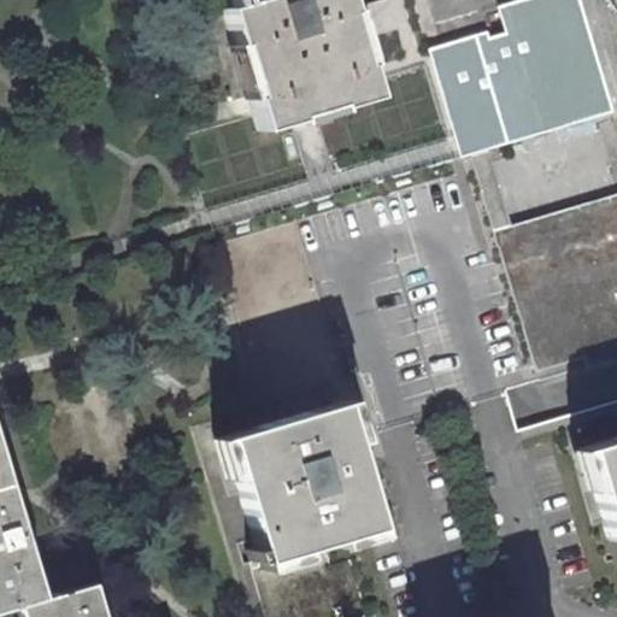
[(347,9),(344,0),(245,0),(219,9),(231,43),(238,41),(254,93),(248,95),(252,110),(258,129),(295,118),(294,112),(333,100),(335,106),(372,94),(362,60),(357,62),(342,10),(347,9)]
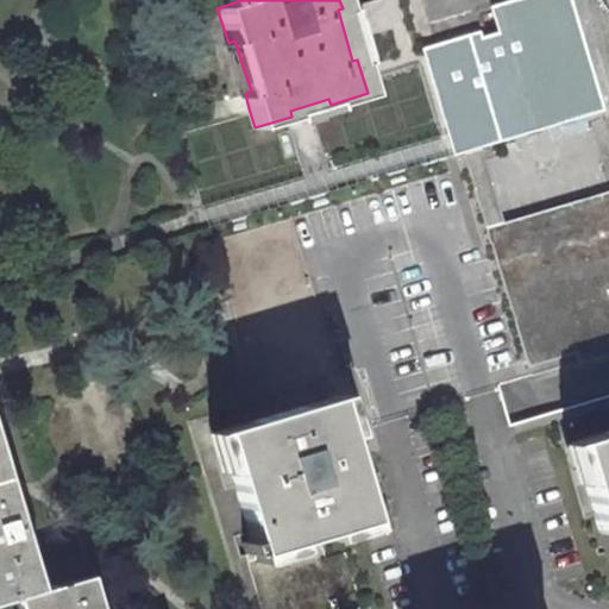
[(582,93),(552,0),(522,0),(497,7),(504,31),(439,52),(427,56),(451,133),(582,93)]
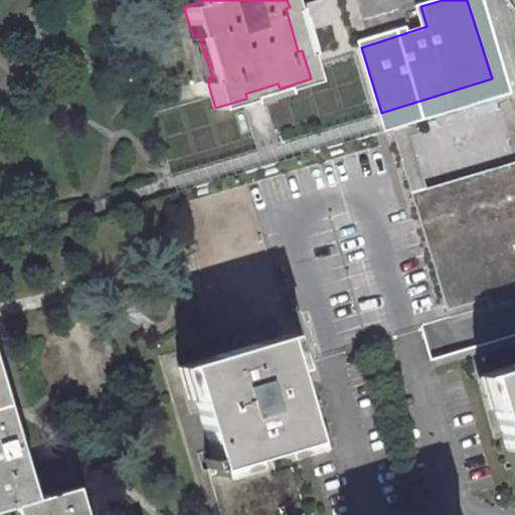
[(485,0),(467,0),(492,78),(381,113),(385,128),(513,90),(485,0)]
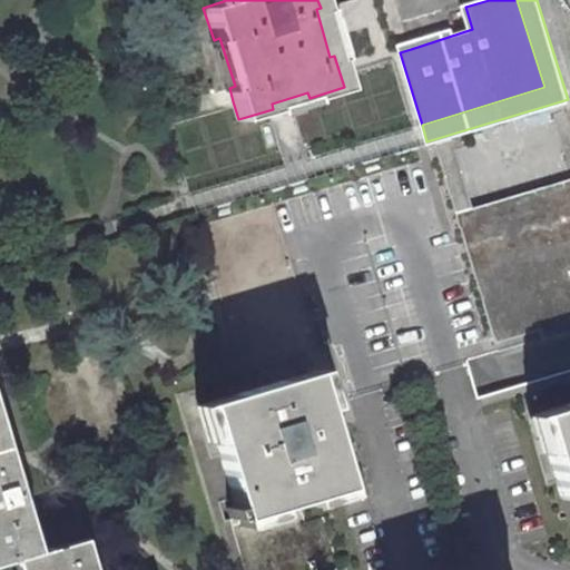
[(569,194),(569,178),(556,183),(457,212),(461,227),(569,194)]
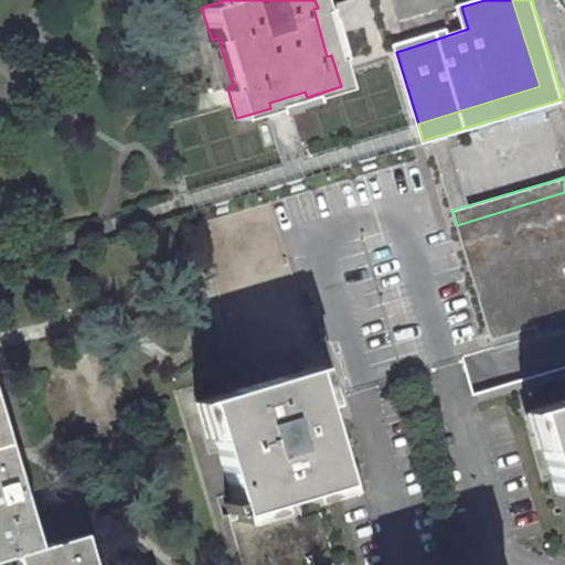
[(564,327),(564,192),(457,225),(490,334),(524,322),(529,338),(564,327)]
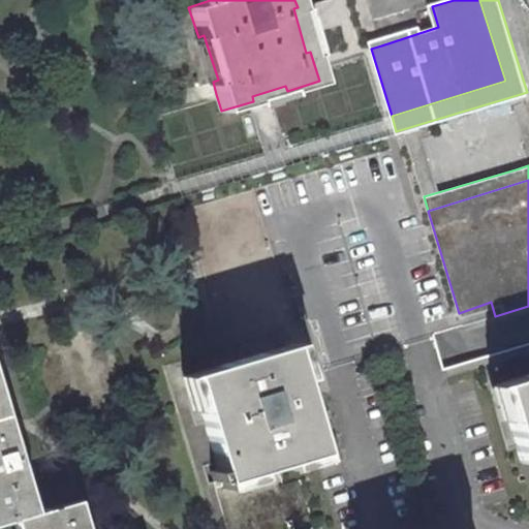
[(323,447),(289,336),(191,367),(224,478),(323,447)]
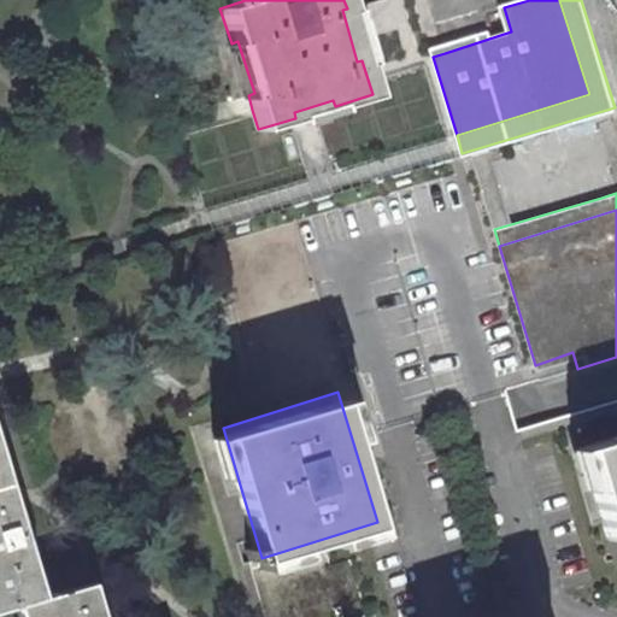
[(56,599),(0,423),(0,616),(34,606),(36,616),(115,616),(104,583),(56,599)]
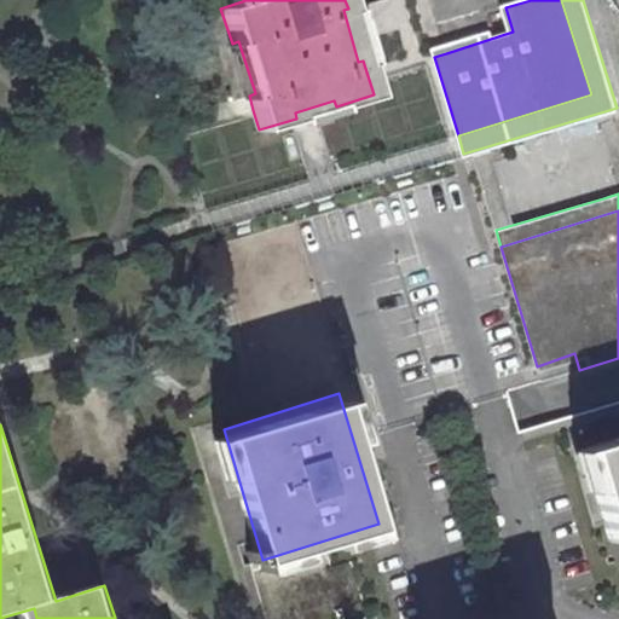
[(618,446),(588,456),(618,567),(618,446)]
